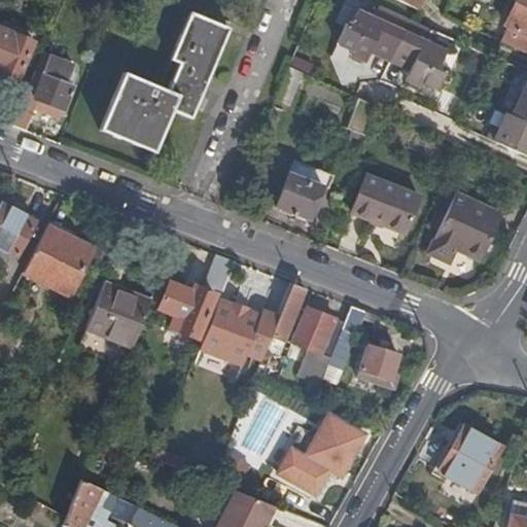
[(395,0),(422,11),(427,0),(395,0)]
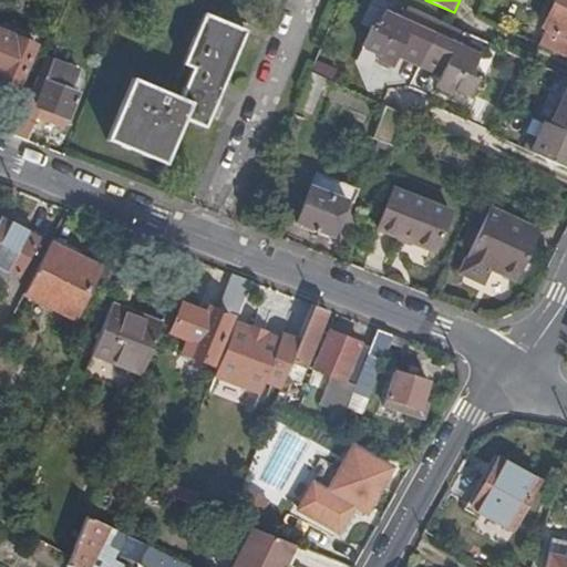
[(566,0),(545,45),(566,55),(566,0)]
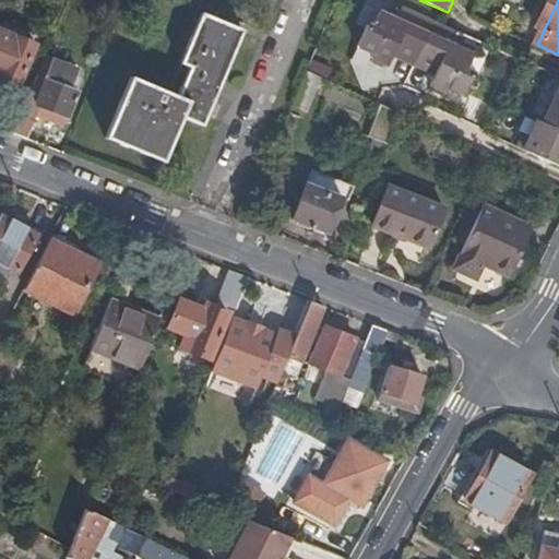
[(432,21),(402,7),(395,20),(378,12),(371,25),(367,23),(356,45),(372,52),(371,55),(389,61),(390,59),(414,70),(429,35),(427,34),(432,21)]
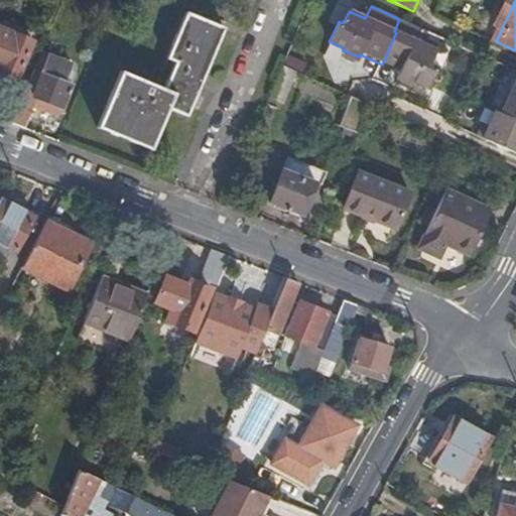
[(98,128),(150,149),(167,107),(185,114),(222,28),(183,12),(155,86),(119,72),(98,128)]
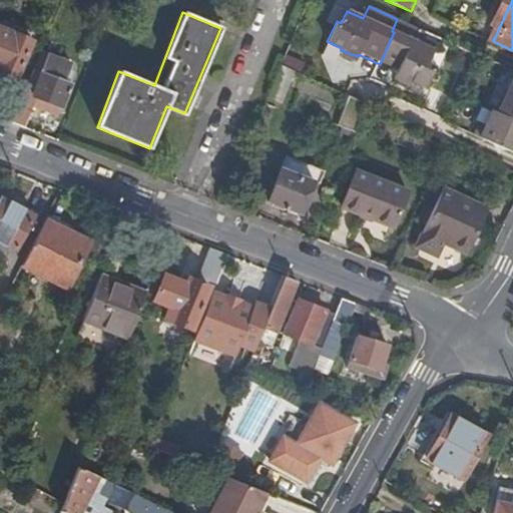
[(0,67),(19,76),(34,39),(0,25),(0,67)]
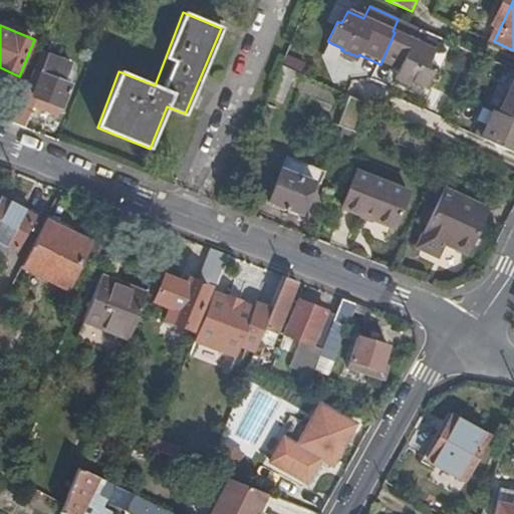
[(435,51),(395,32),(380,64),(397,72),(396,74),(413,82),(414,79),(430,85),(438,67),(430,64),(435,51)]
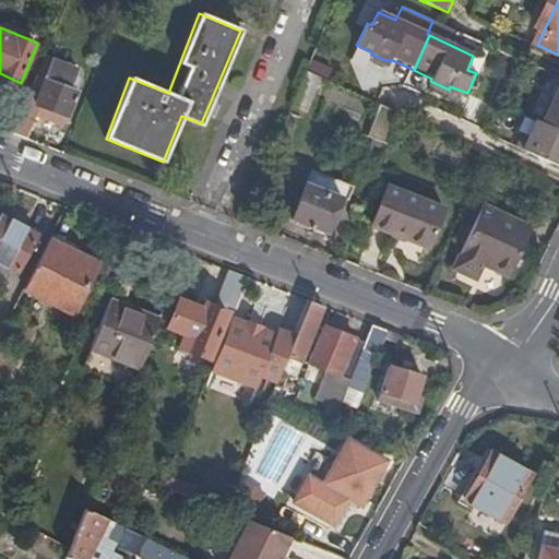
[(42,73),(22,121),(35,128),(45,103),(68,113),(79,87),(71,85),(75,73),(52,64),(48,75),(42,73)]
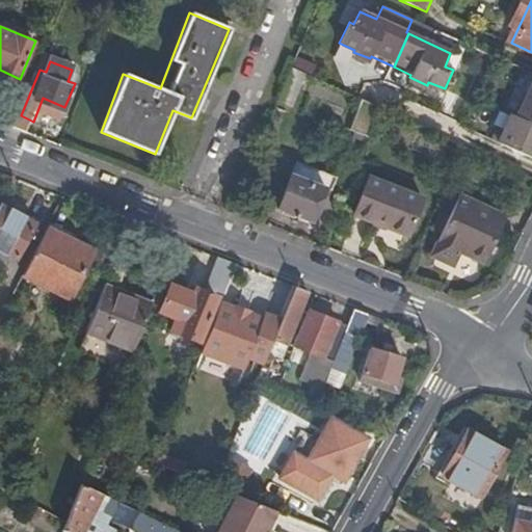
[(291,65),(276,100),(289,104),(302,71),(291,65)]
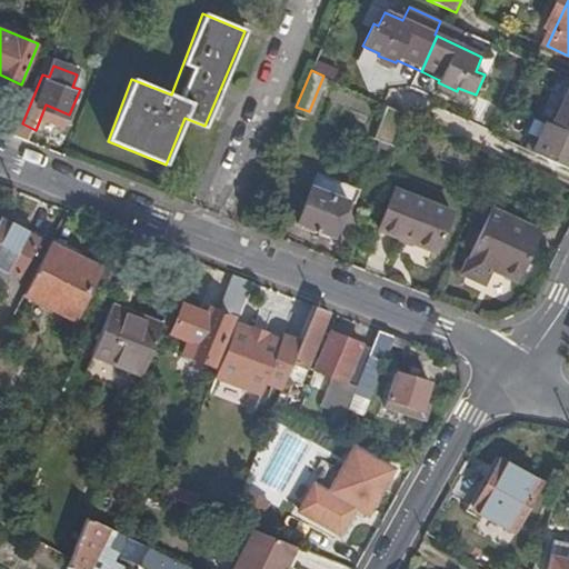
[(568,103),(558,126),(552,123),(537,151),(568,167),(568,103)]
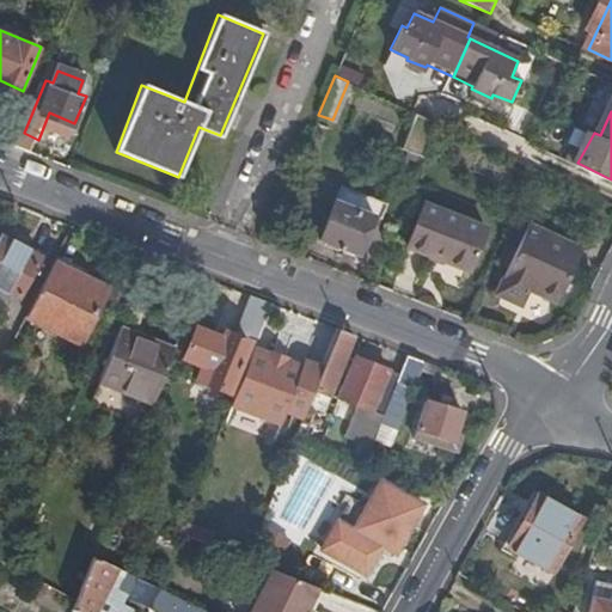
[(402,147),(426,157),(439,123),(416,112),(402,147)]
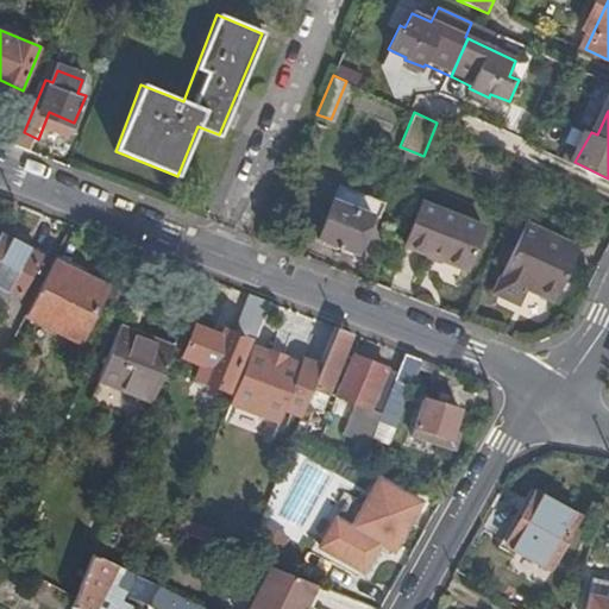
[(375,228),(385,203),(339,183),(318,238),(355,253),(359,244),(364,246),(372,227),(375,228)]
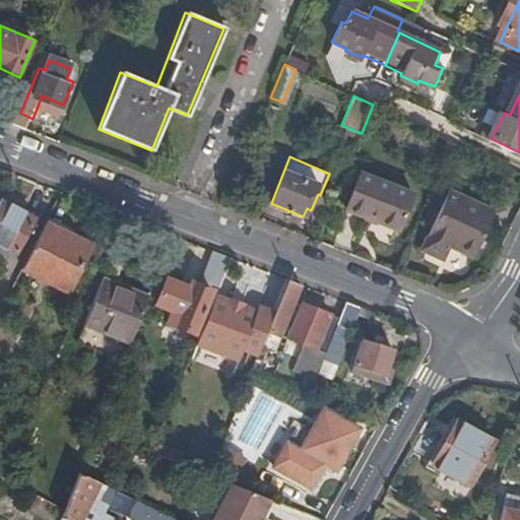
[(402,228),(415,192),(363,172),(348,207),(402,228)]
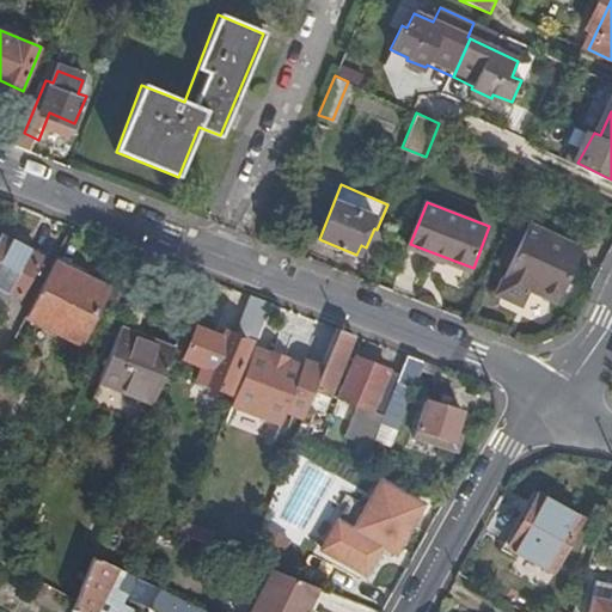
[(532,222),(528,227),(512,264),(501,289),(526,303),(532,289),(561,304),(586,248),(532,222)]
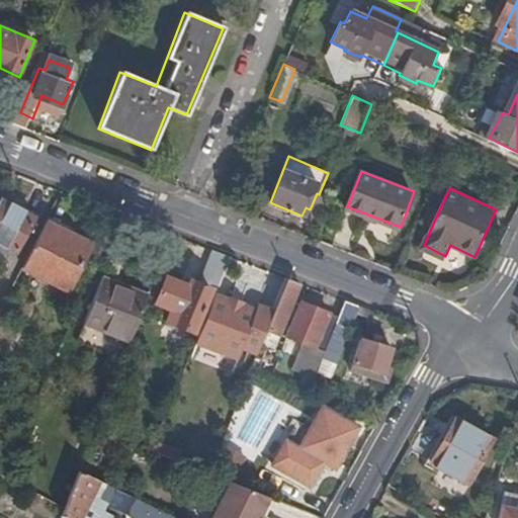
[(433,224),(447,192),(441,189),(426,221),(433,224)]
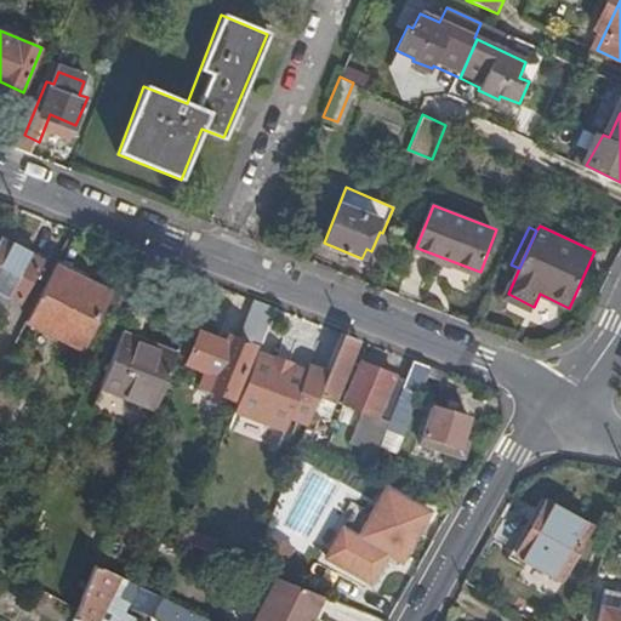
[(39,263),(0,241),(0,295),(16,305),(39,263)]
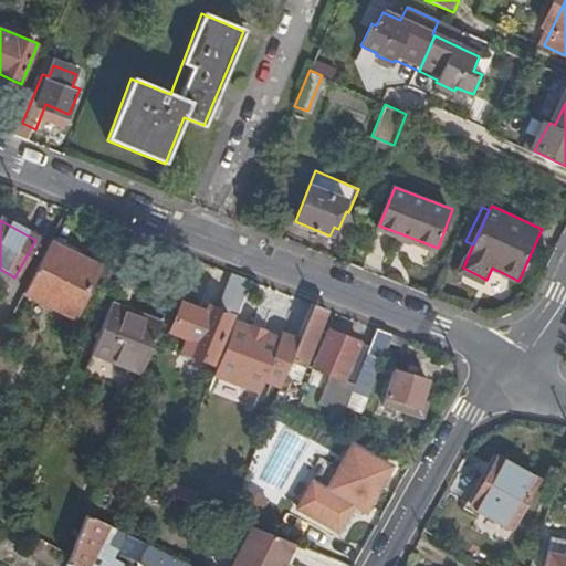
[(103,263),(53,238),(25,292),(75,317),(103,263)]
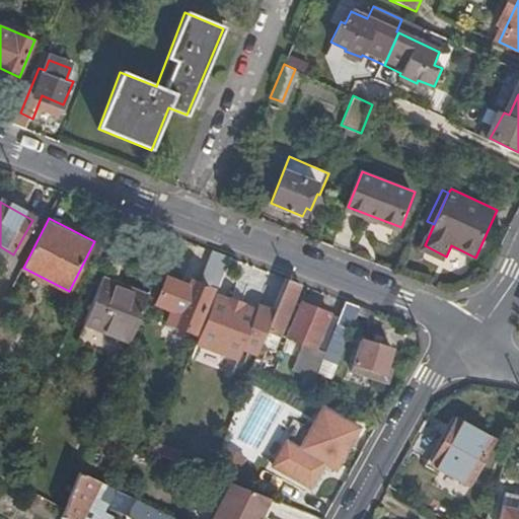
[(210,249),(199,279),(216,286),(227,255),(210,249)]
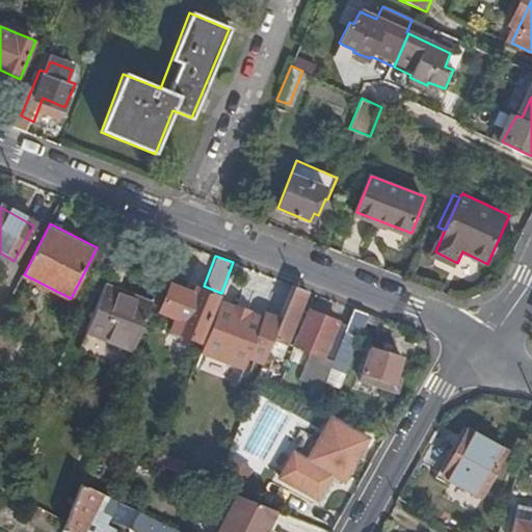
[(194,293),(162,281),(153,301),(152,307),(175,315),(171,326),(202,339),(218,296),(196,288),(194,293)]
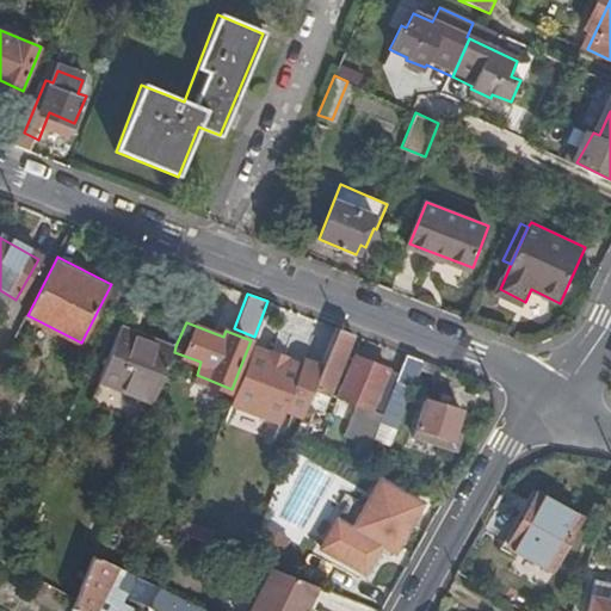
[(100,378),(154,401),(174,352),(176,346),(121,323),(100,378)]
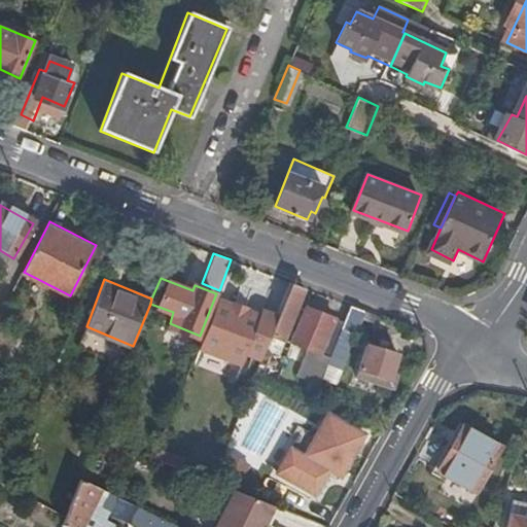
[(305,288),(291,283),(278,317),(272,336),(285,341),(305,288)]
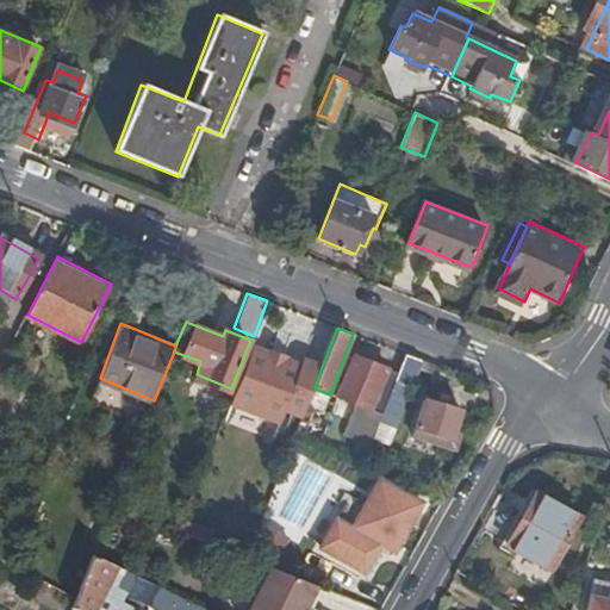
[(269,354),(255,347),(232,403),(299,429),(309,405),(315,388),(322,367),(305,361),(302,366),(286,360),(287,358),(271,350),(269,354)]
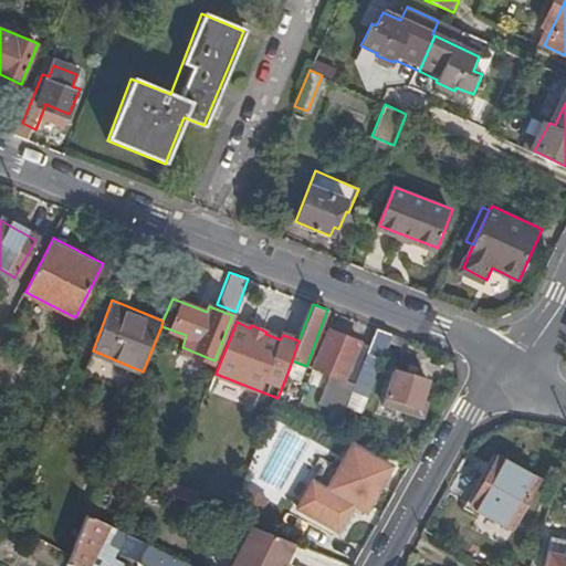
[(390,334),(376,328),(370,346),(357,385),(355,390),(367,395),(390,334)]
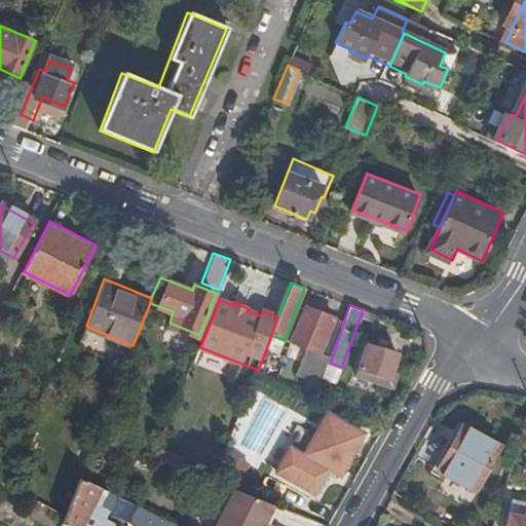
[(344,322),(306,306),(291,341),(308,348),(297,374),(312,381),(320,383),(325,374),(330,363),(332,358),(344,322)]
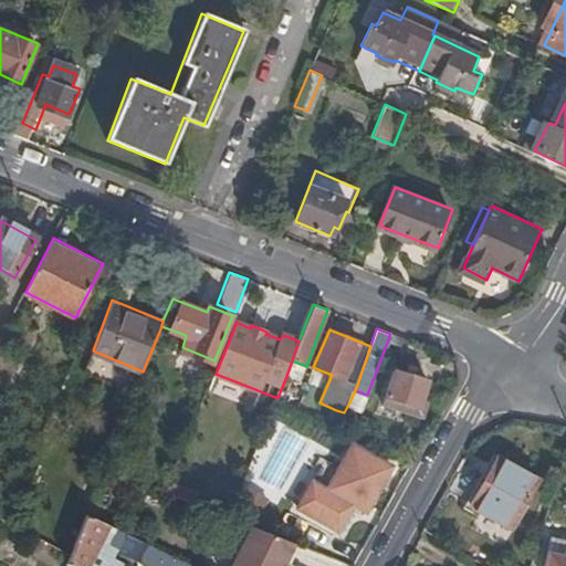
[(306,366),(292,360),(286,376),(301,381),(306,366)]
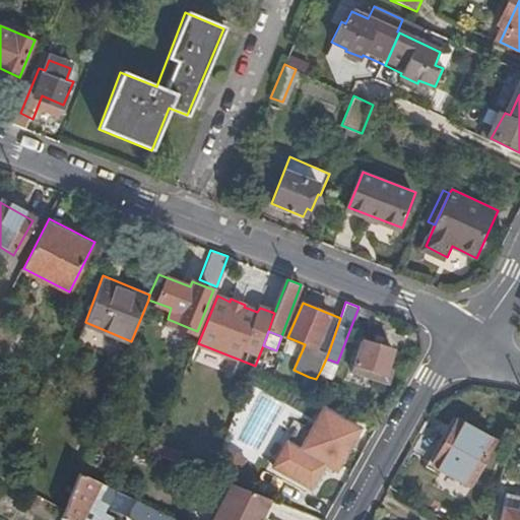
[(390,368),(394,349),(361,340),(351,373),(391,384),(395,370),(390,368)]
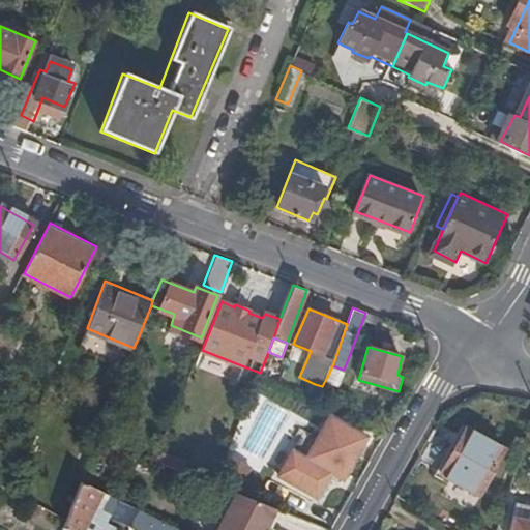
[(344,370),(332,365),(327,377),(340,382),(344,370)]
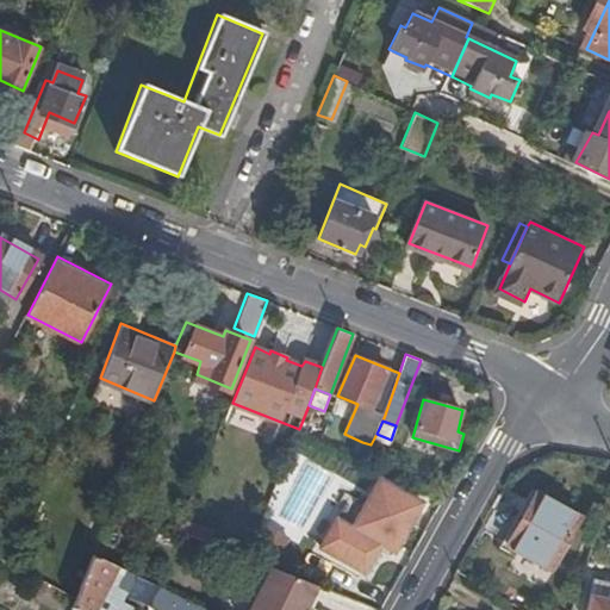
[(371,444),(362,442),(356,455),(365,459),(368,450),(371,444)]
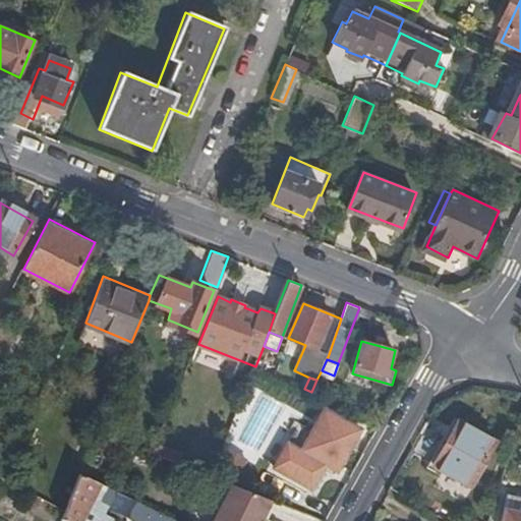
[(235,456),(266,466),(287,404),(251,392),(232,450),(236,452),(235,456)]
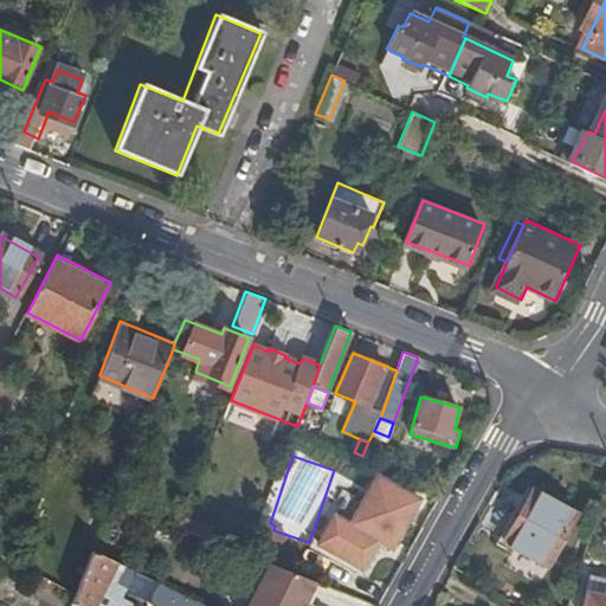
[(394,543),(421,496),(380,472),(353,520),(394,543)]
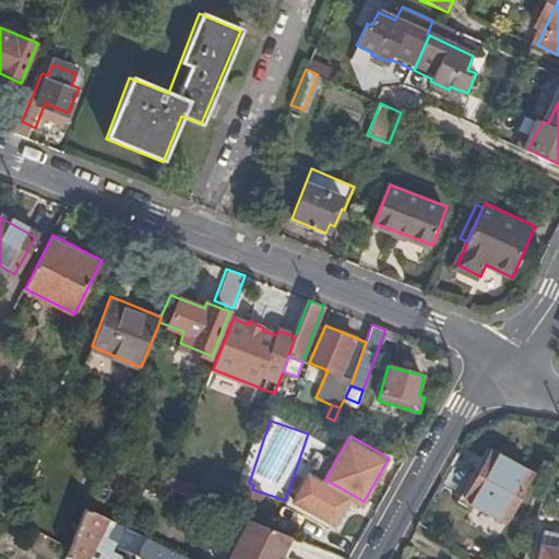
[(465,496),(504,519),(531,472),(491,450),(465,496)]
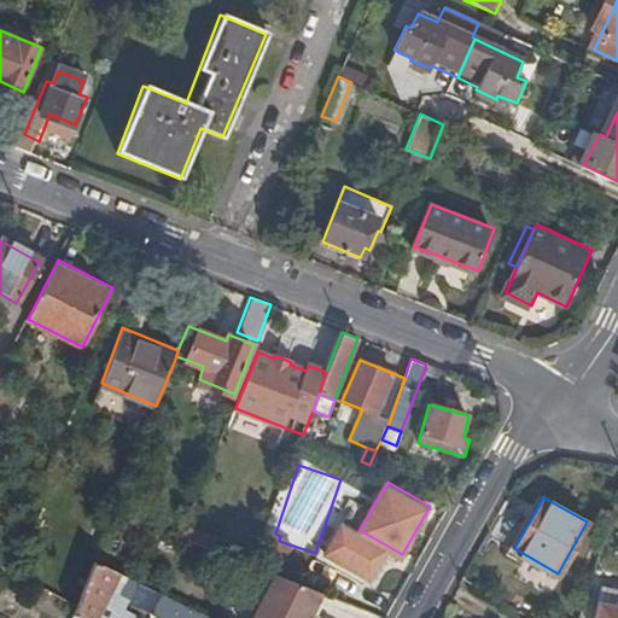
[(184,537),(216,551),(220,537),(188,525),(184,537)]
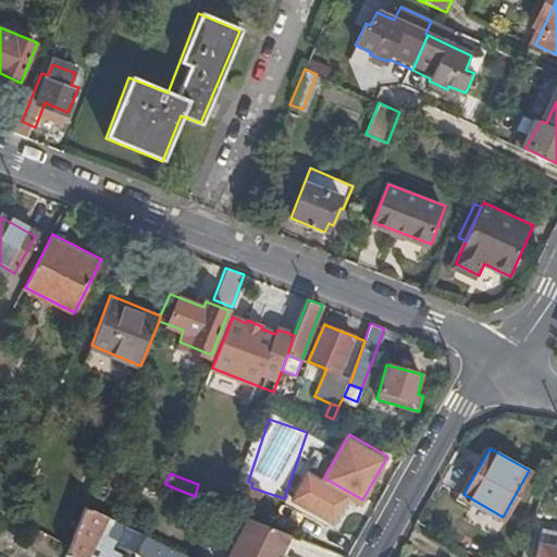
[(65,555),(69,556),(123,556),(124,555),(115,551),(121,542),(109,536),(114,524),(84,509),(69,547),(65,555)]
